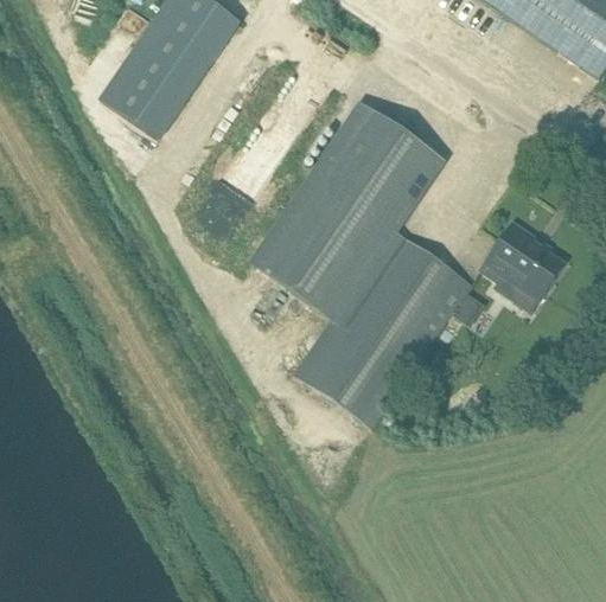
[(170,0),(101,102),(159,142),(241,24),(205,0),(170,0)]
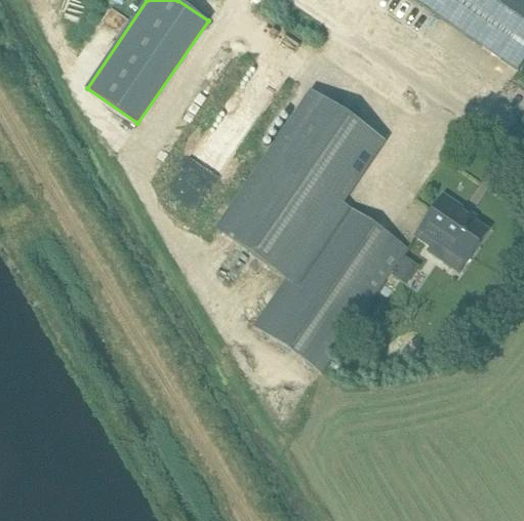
[(419,0),(518,68),(523,58),(523,0),(419,0)]
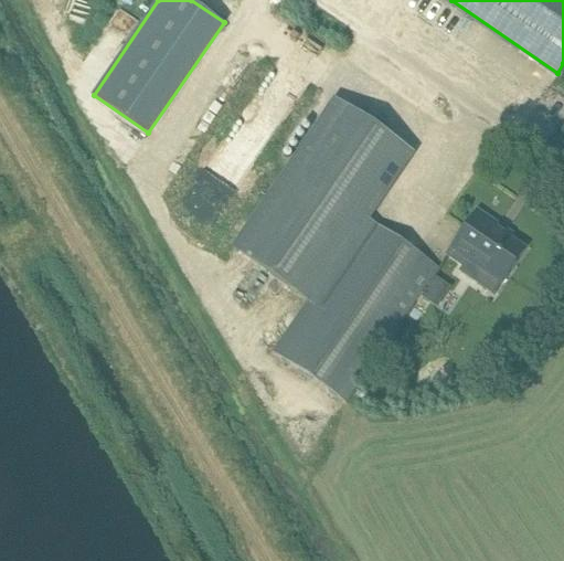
[(391,136),(337,99),(236,247),(309,297),(365,214),(397,168),(378,155),(391,136)]
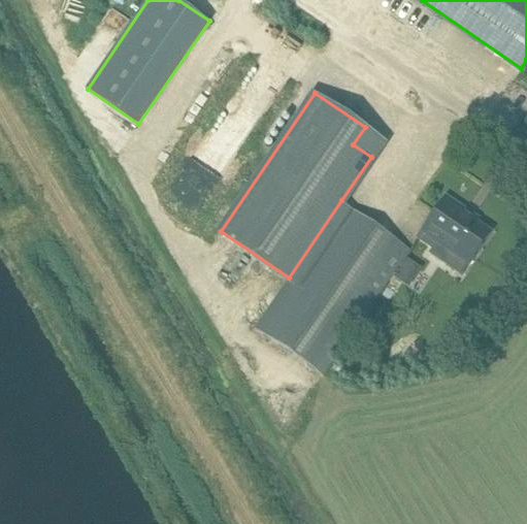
[(445,261),(461,272),(491,229),(476,220),(479,216),(446,193),(421,229),(452,251),(445,261)]
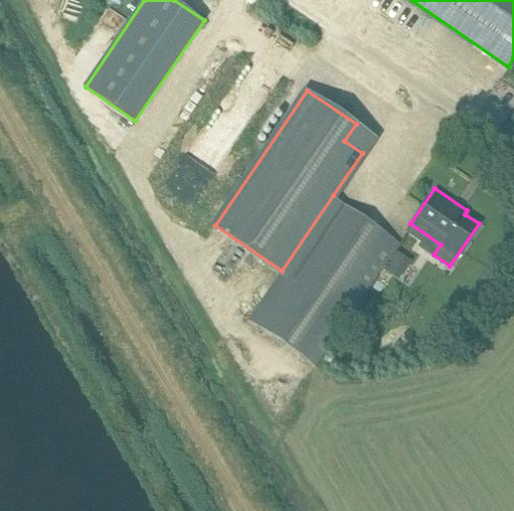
[(249,318),(316,363),(399,240),(333,195),(282,271),(249,318)]
